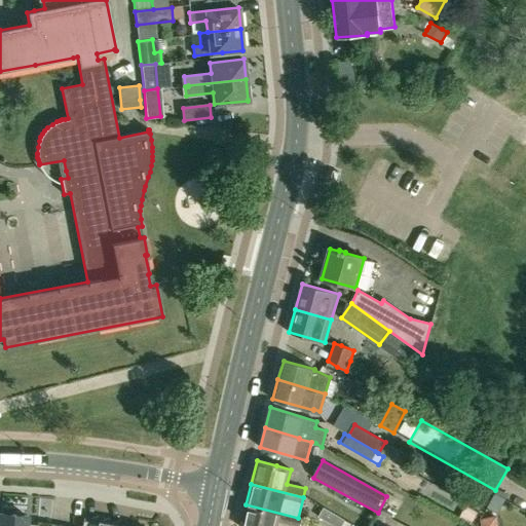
[(477,488),(468,502),(480,509),(487,494),(477,488)]
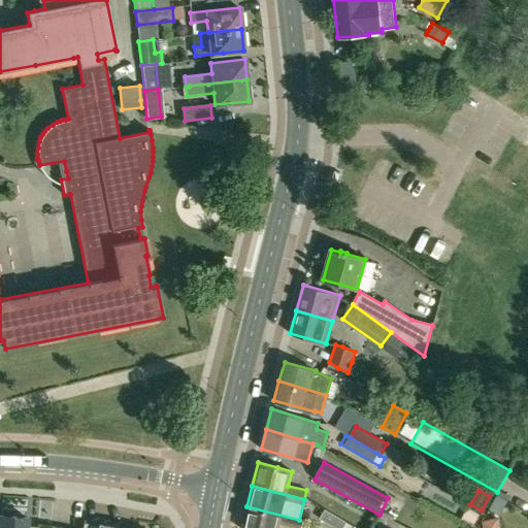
[(507,499),(497,493),(489,508),(499,514),(507,499)]
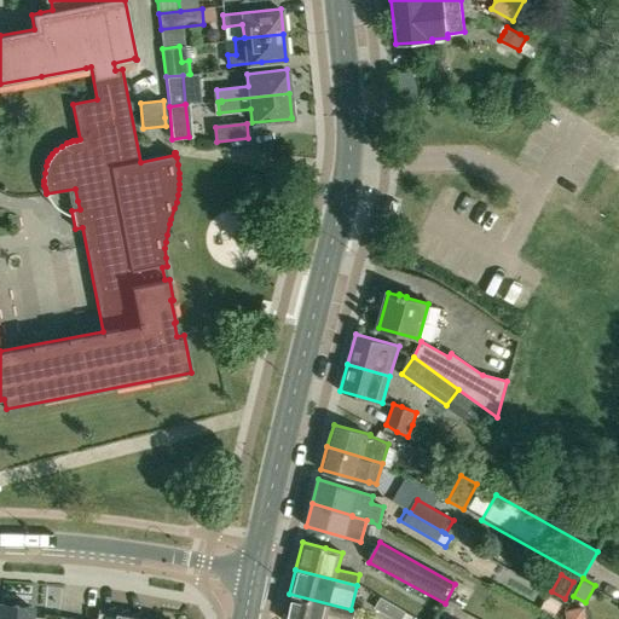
[(353,618),(356,611),(351,609),(289,594),(283,618),(325,618),(328,614),(347,618),(353,618)]
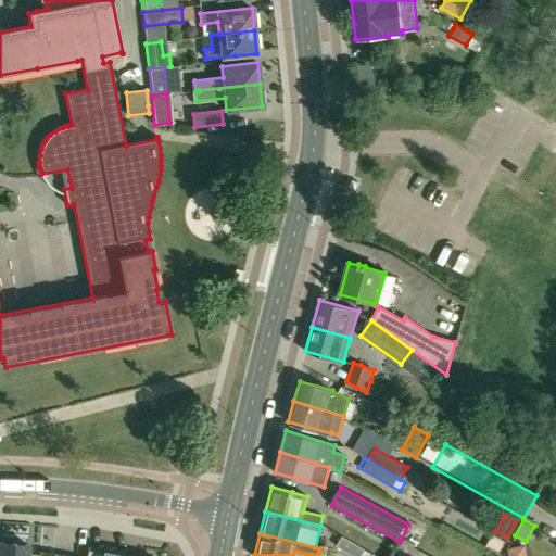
[(352,555),(361,555),(365,551),(342,538),(337,547),(352,555)]
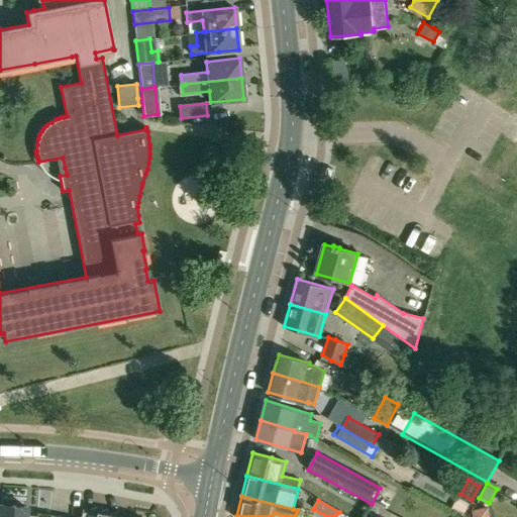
[(25,516),(26,507),(0,504),(0,516),(25,516)]
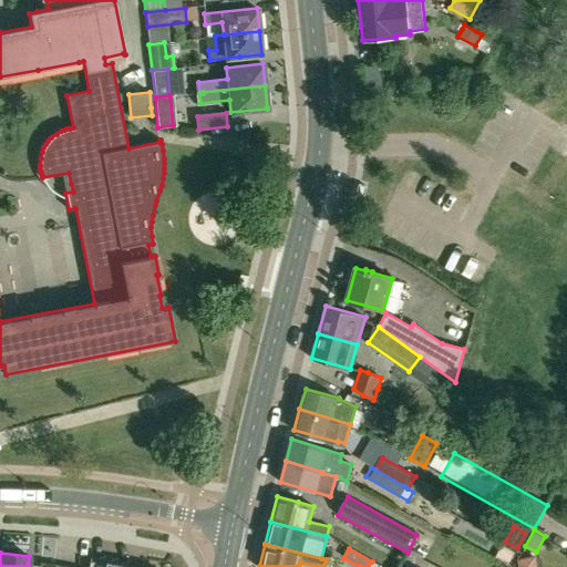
[(517,559),(518,566),(536,566),(534,556),(517,559)]
